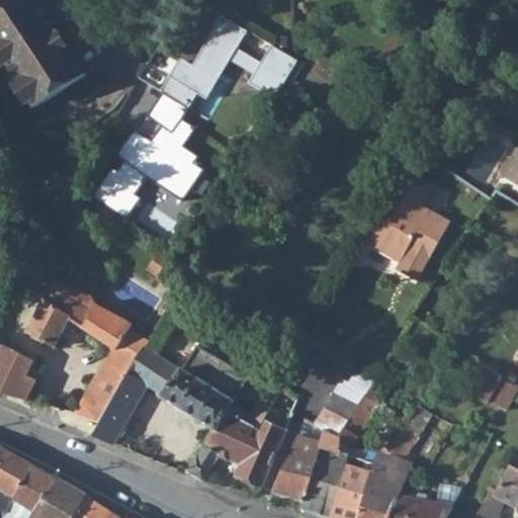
[(0,0),(0,49),(10,64),(22,81),(35,102),(38,106),(87,73),(69,45),(64,48),(56,34),(60,31),(38,0),(0,0)]
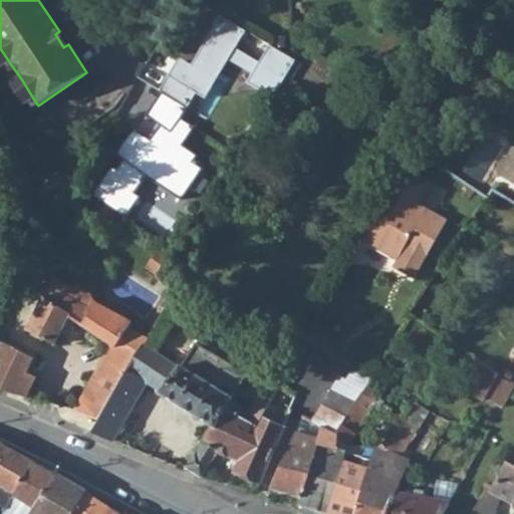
[(245,30),(219,15),(190,64),(184,59),(173,77),(168,74),(159,89),(163,91),(187,106),(195,92),(204,97),(228,58),(252,73),(246,81),(272,96),(295,60),(269,44),(258,61),(234,47),(245,30)]
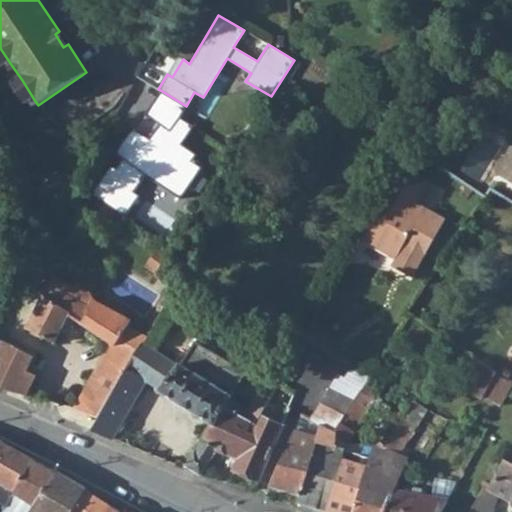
[(0,58),(5,66),(10,63),(0,48),(0,58)]
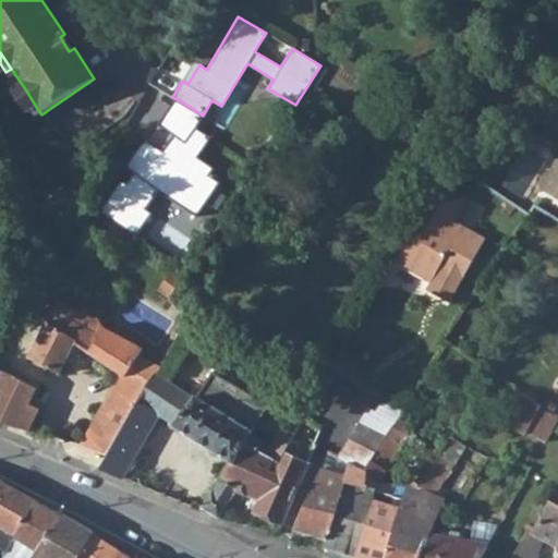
[(193,61),(182,81),(187,84),(199,64),(193,61)]
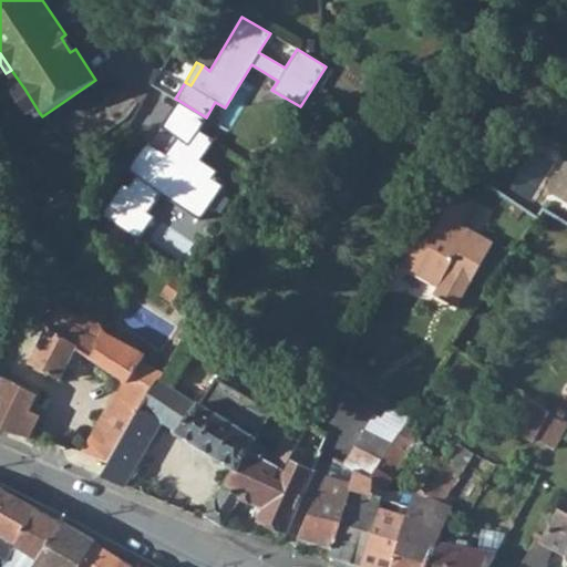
[(33,114),(39,112),(24,89),(18,91),(33,114)]
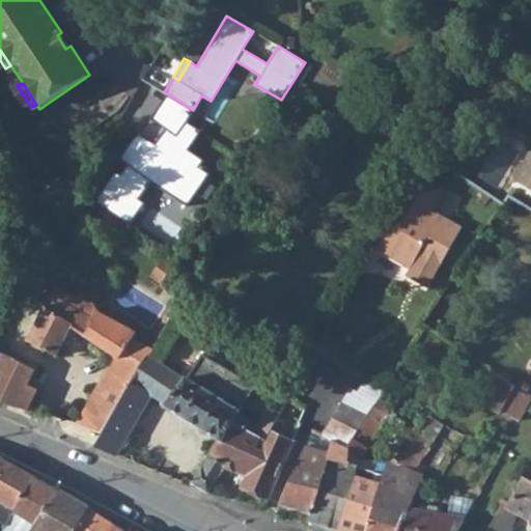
[(193,110),(168,94),(151,119),(166,130),(156,144),(138,132),(119,159),(127,164),(120,173),(116,170),(95,201),(130,224),(145,202),(139,199),(151,180),(188,205),(210,173),(199,166),(203,160),(188,148),(200,131),(189,122),(195,111),(193,110)]
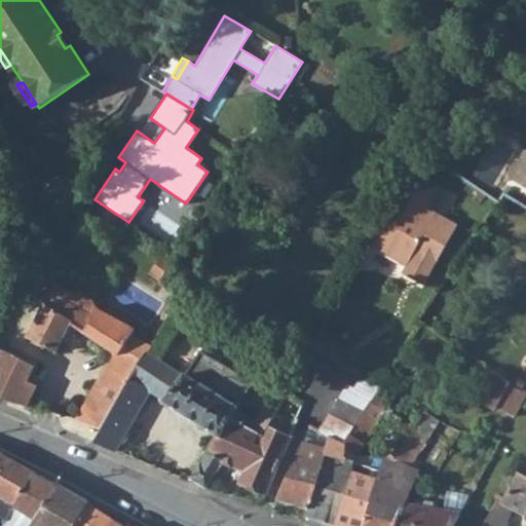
[(525,148),(512,173),(525,181),(525,148)]
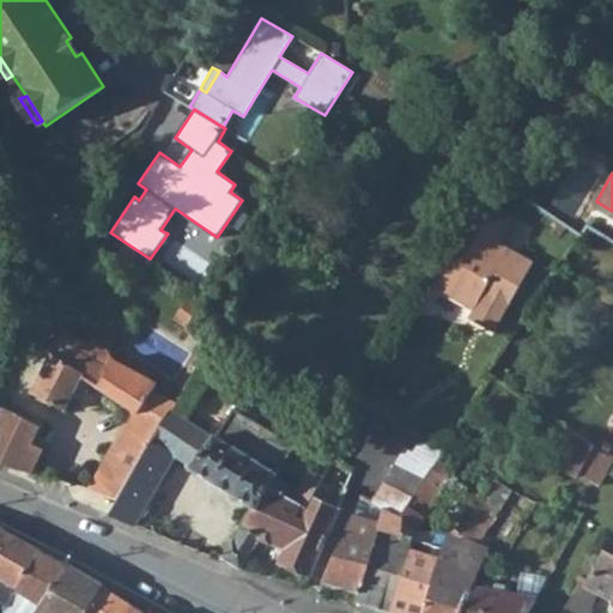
[(472,313),(498,327),(507,310),(534,261),(499,242),(502,238),(497,228),(507,211),(479,195),(466,219),(430,284),(473,308),(472,313)]
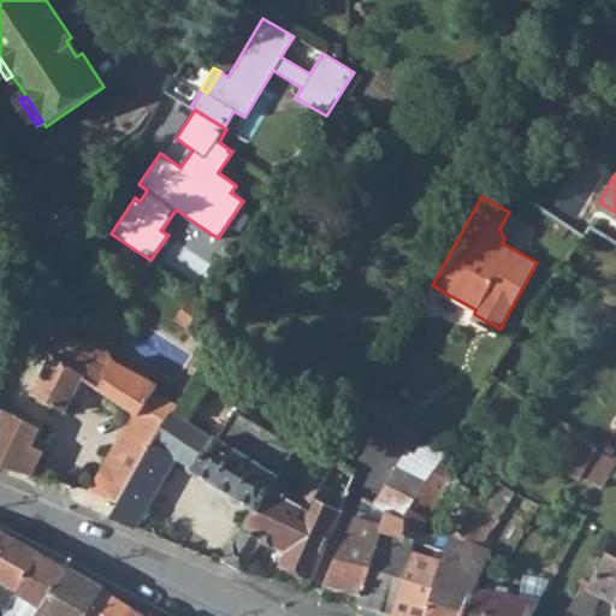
[(509,212),(499,229),(504,240),(517,217),(509,212)]
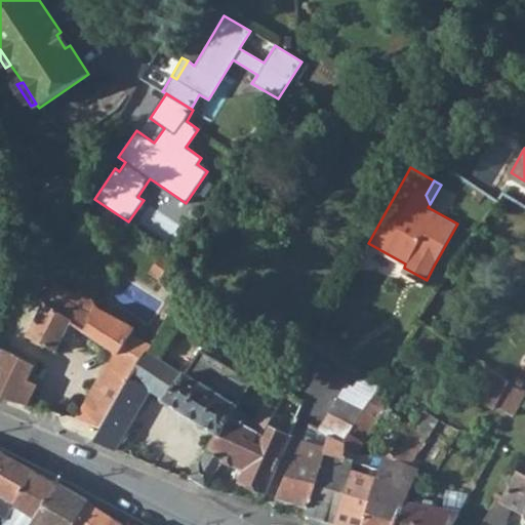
[(149,271),(160,279),(170,263),(159,255),(149,271)]
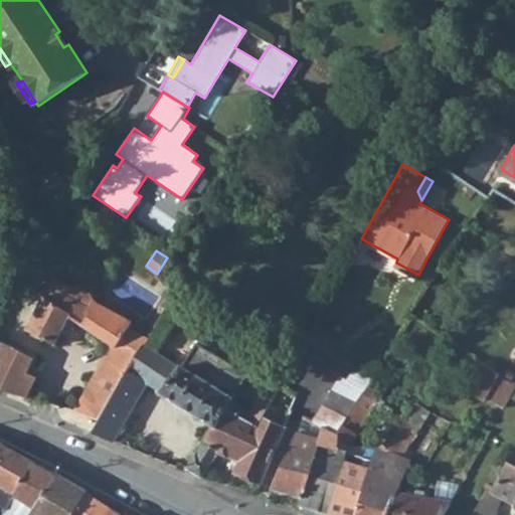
[(416,278),(418,275),(396,263),(394,266),(416,278)]
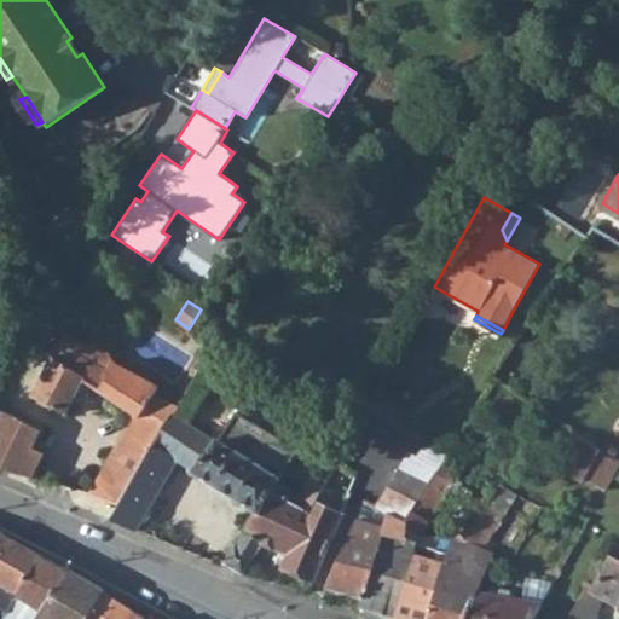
[(134,416),(119,445),(146,461),(173,412),(177,405),(177,404),(152,392),(157,385),(115,363),(110,371),(82,356),(87,347),(65,336),(61,342),(61,341),(58,339),(56,337),(53,336),(50,337),(47,339),(45,341),(44,343),(44,346),(44,348),(46,351),(47,353),(48,353),(51,354),(53,354),(55,354),(34,399),(67,415),(84,381),(134,416)]
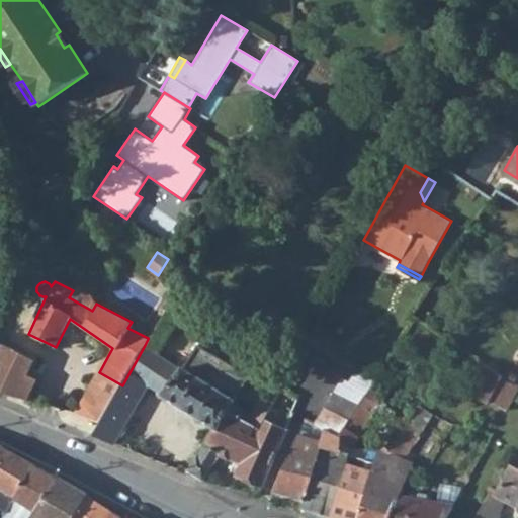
[(81,289),(73,290),(69,297),(92,311),(96,304),(92,294),(81,289)]
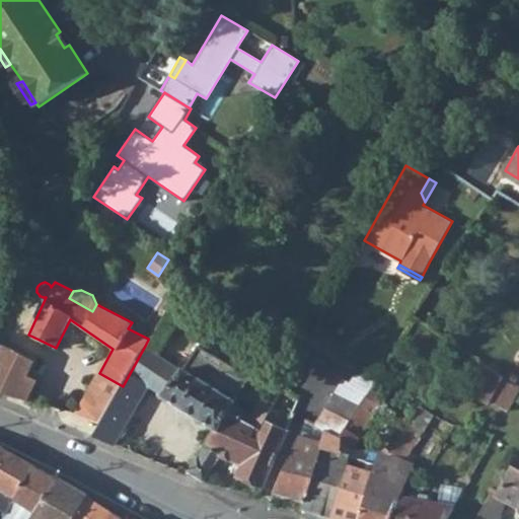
[(0,391),(21,354),(0,342),(0,391)]
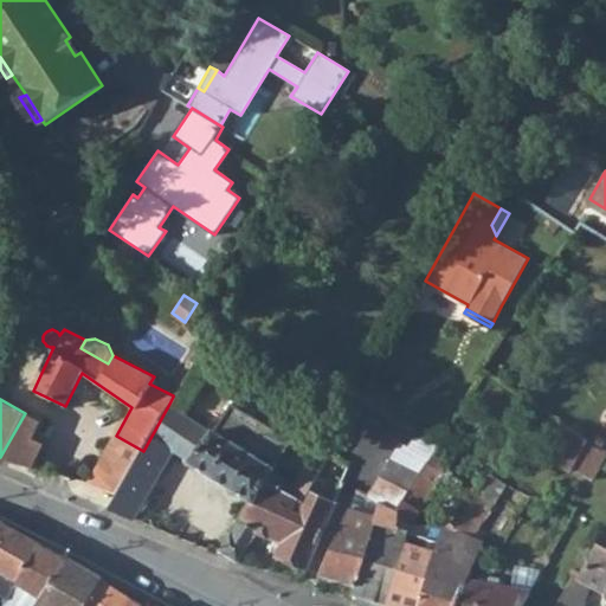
[(244,500),(249,502),(252,498),(255,500),(264,483),(302,502),(316,476),(303,470),(294,484),(270,471),(288,439),(227,401),(210,431),(169,404),(143,451),(118,496),(116,495),(109,509),(136,520),(173,452),(245,495),(244,500)]
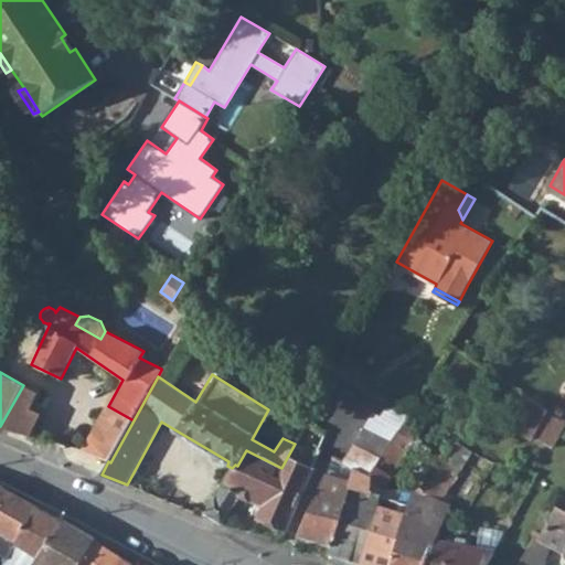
[(0,426),(30,436),(40,414),(31,408),(39,393),(23,385),(0,426)]
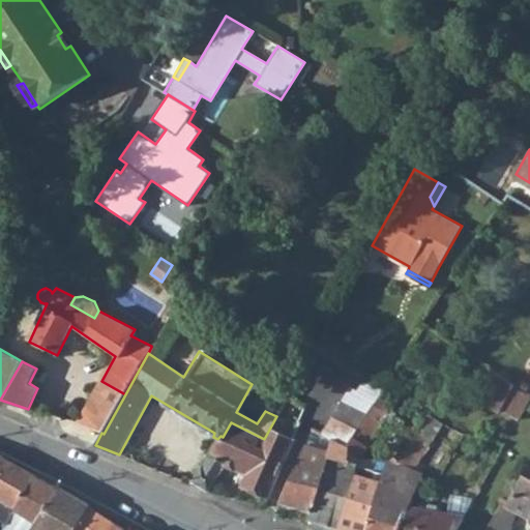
[(519,418),(529,400),(529,396),(496,373),(487,390),(479,402),(496,413),(498,408),(503,411),(519,418)]
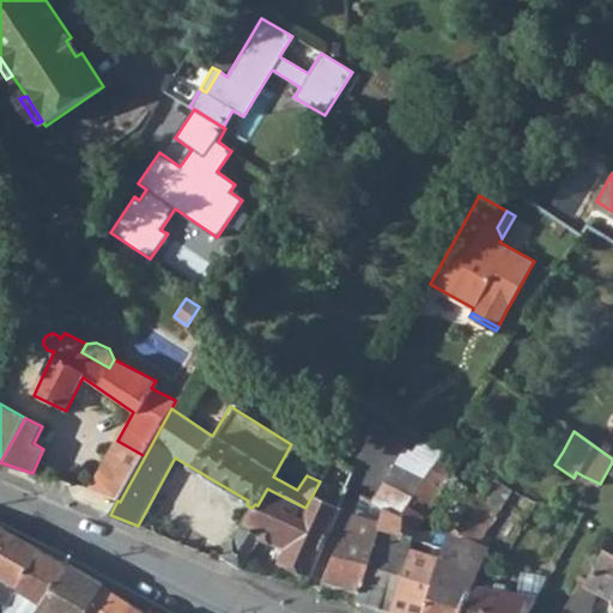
[(120,502),(145,456),(117,441),(89,491),(117,501),(120,502)]
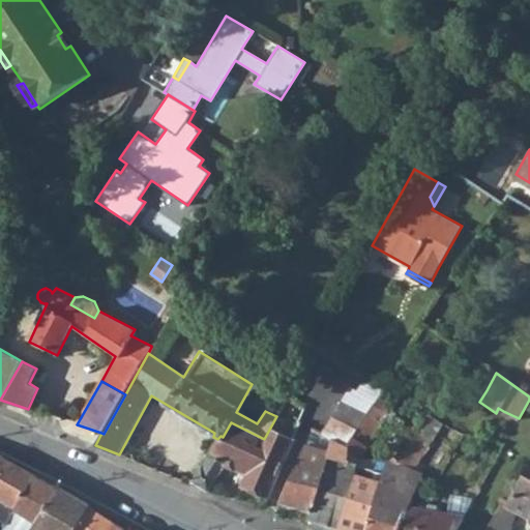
[(334,440),(348,447),(353,438),(367,415),(341,403),(322,434),(334,440)]
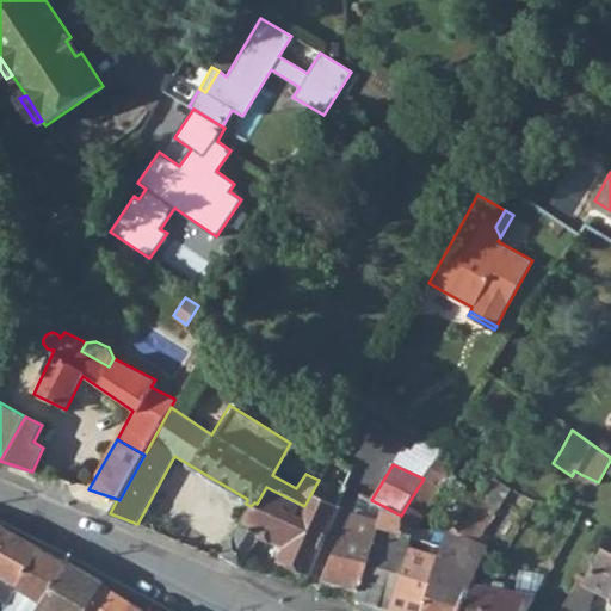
[(424,479),(407,505),(424,516),(440,488),(425,476),(424,479)]
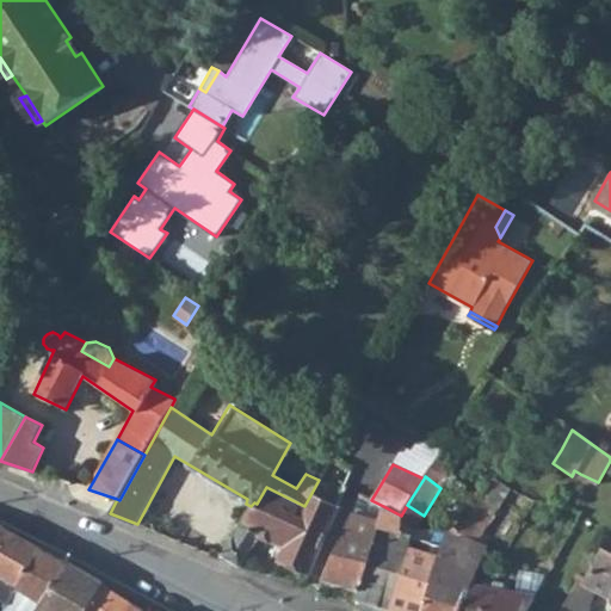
[(241,526),(261,536),(284,547),(279,560),(310,573),(339,510),(314,499),(308,511),(303,508),(304,506),(266,487),(257,504),(254,503),(251,506),(241,526)]
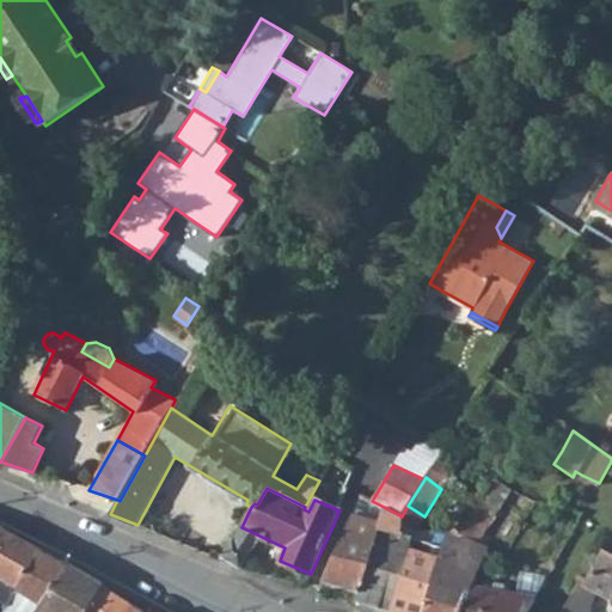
[(424,611),(461,611),(472,587),(484,557),(488,548),(478,543),(500,507),(494,503),(496,500),(484,491),(461,530),(457,537),(451,532),(450,532),(447,538),(445,546),(424,611)]
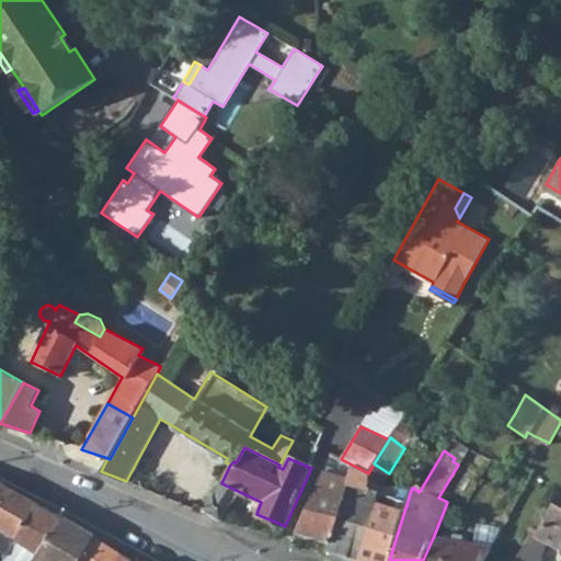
[(330,542),(343,500),(359,502),(363,490),(369,491),(373,482),(368,473),(354,466),(341,459),(331,455),(321,478),(297,533),(329,544),(330,542)]
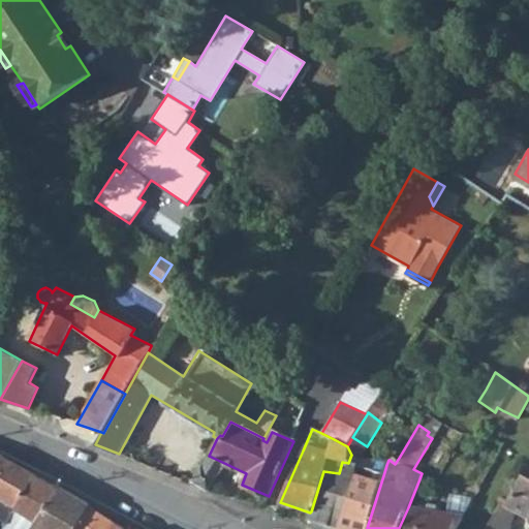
[(0,455),(0,497),(5,500),(0,507),(0,518),(8,523),(16,509),(37,476),(0,455)]
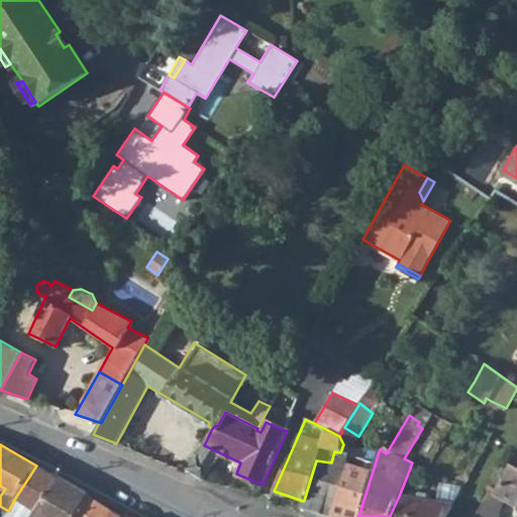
[(384,444),(381,449),(386,453),(390,447),(384,444)]
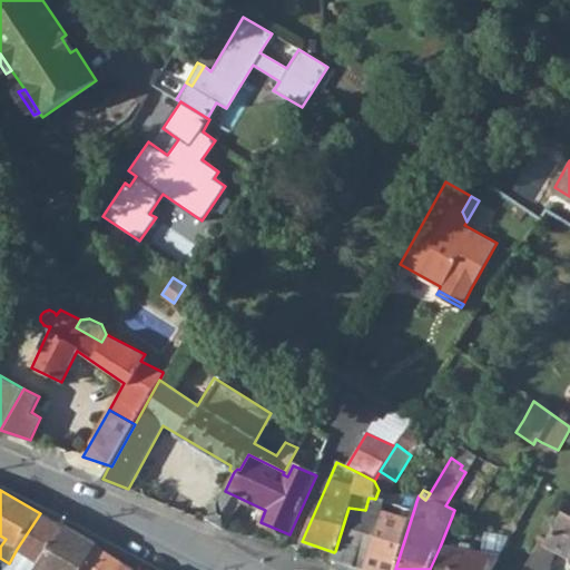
[(244,500),(225,491),(219,500),(217,499),(206,519),(224,529),(244,500)]
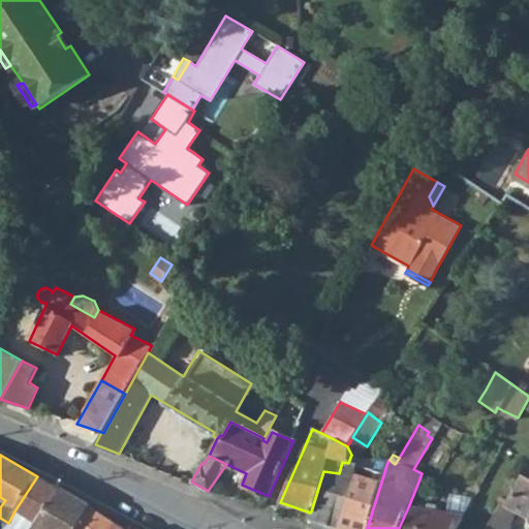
[(359,465),(348,463),(342,462),(339,473),(323,471),(311,511),(310,512),(307,520),(337,528),(338,528),(354,475),(359,465)]
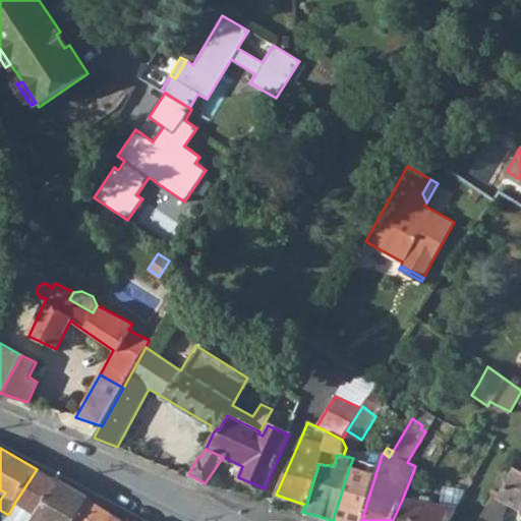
[(368,471),(349,468),(333,520),(334,520),(361,520),(379,465),(373,463),(371,462),(368,471)]
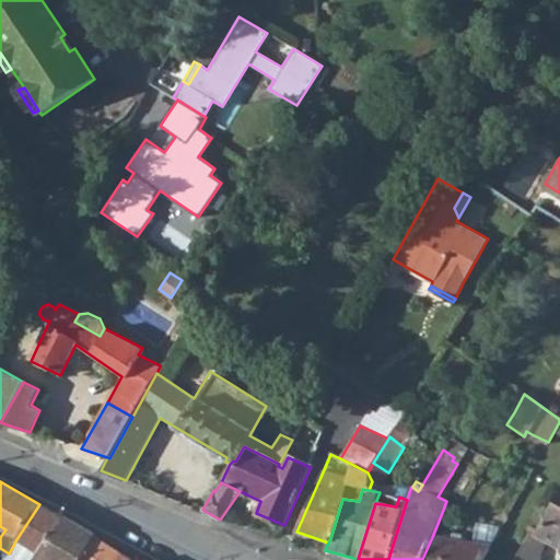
[(538,559),(545,543),(559,550),(559,548),(559,506),(552,503),(538,529),(535,536),(531,534),(516,559),(538,559)]
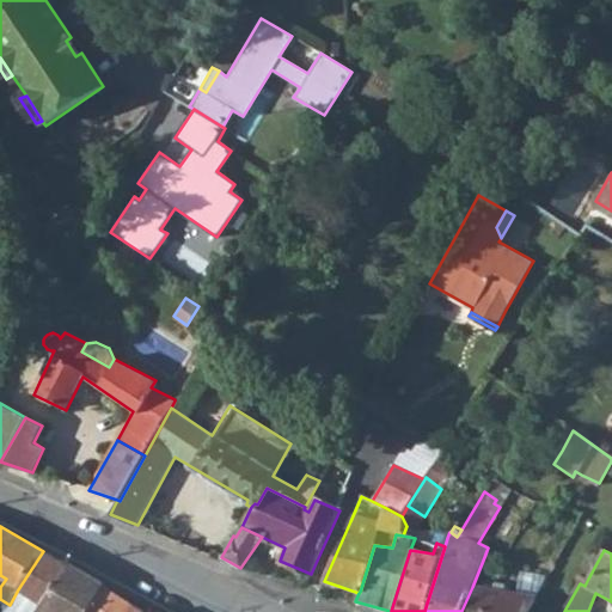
[(43,551),(18,589),(41,604),(68,565),(43,551)]
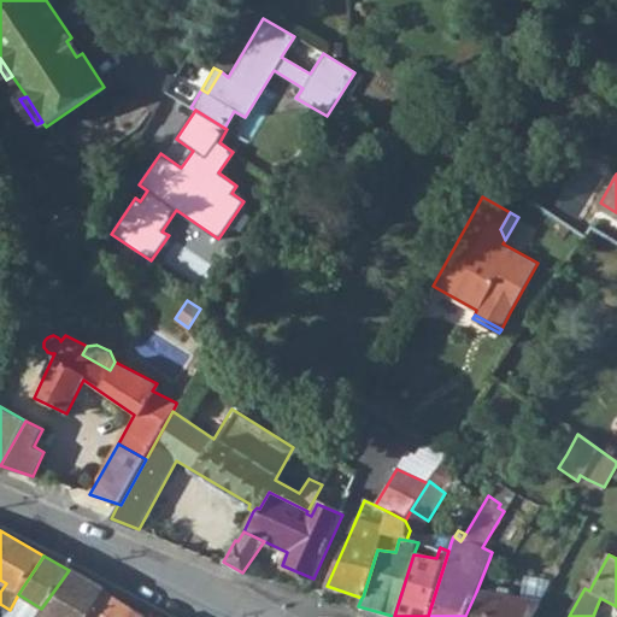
[(80,576),(69,570),(41,609),(36,616),(37,616),(88,616),(105,592),(80,576)]
